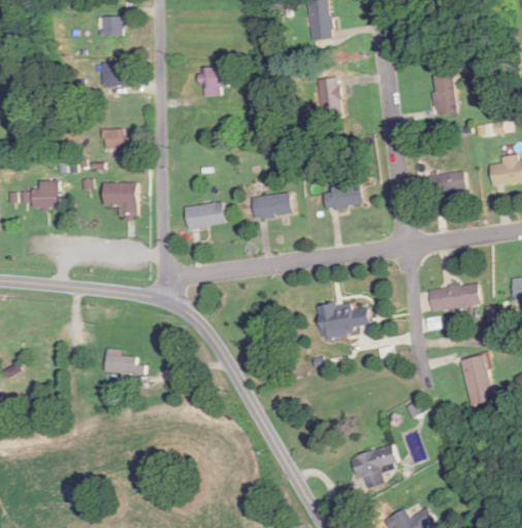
[(312,0),(305,1),(310,41),(331,39),(327,0),(312,0)]
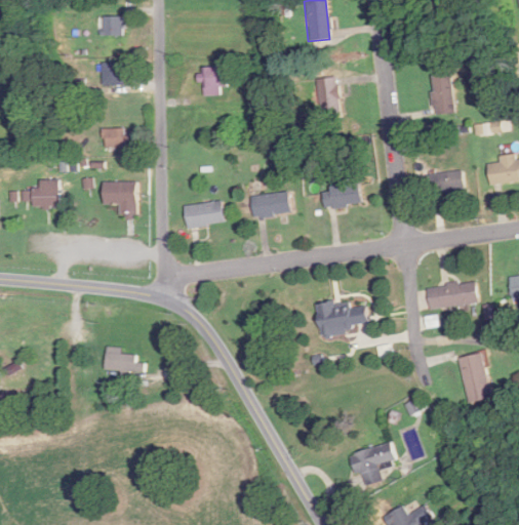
[(119,16),(100,16),(100,35),(119,35),(119,16)]
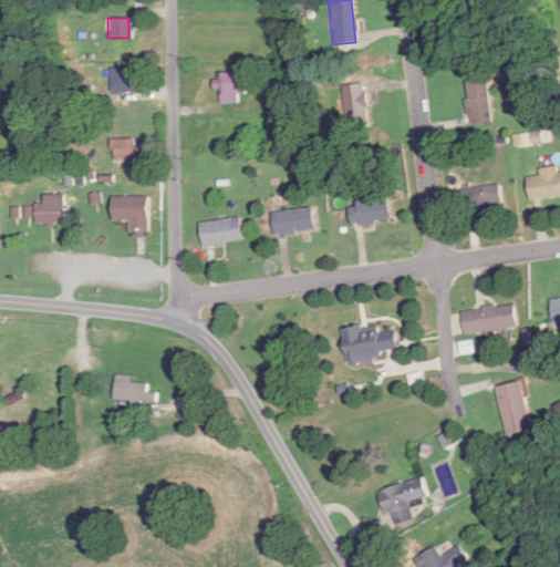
[(106,91),(132,91),(132,68),(106,68),(106,91)]
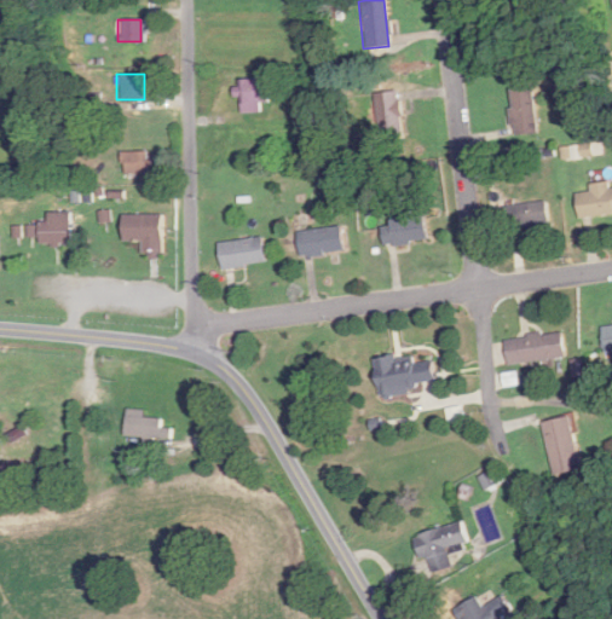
[(257,113),(257,103),(264,103),(264,80),(234,80),(234,113),(257,113)]
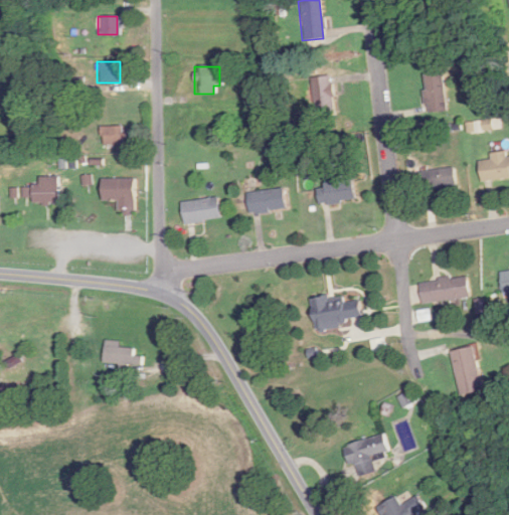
[(420,72),(420,112),(442,112),(442,72),(420,72)]
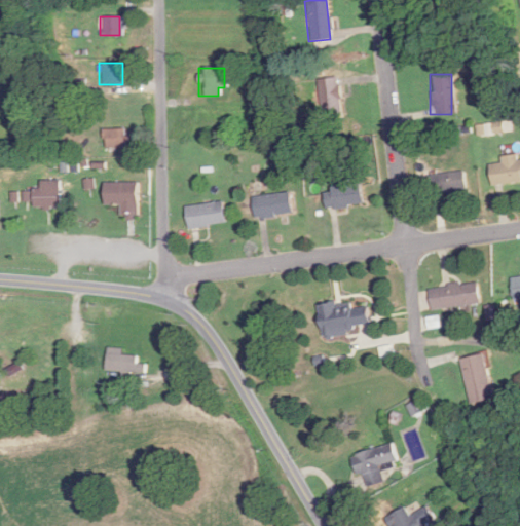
[(316,119),(337,119),(337,78),(316,78),(316,119)]
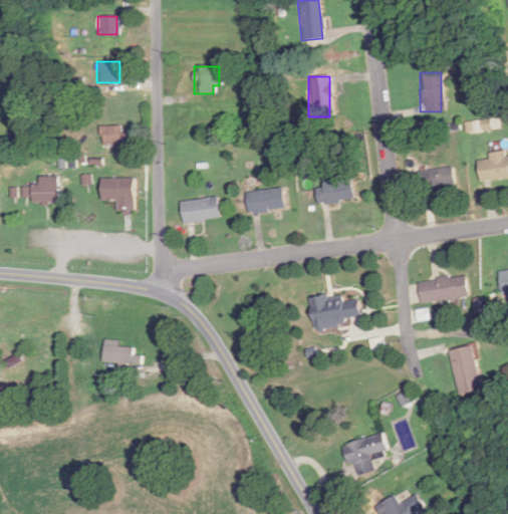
[(120,144),(118,123),(99,124),(100,145),(120,144)]
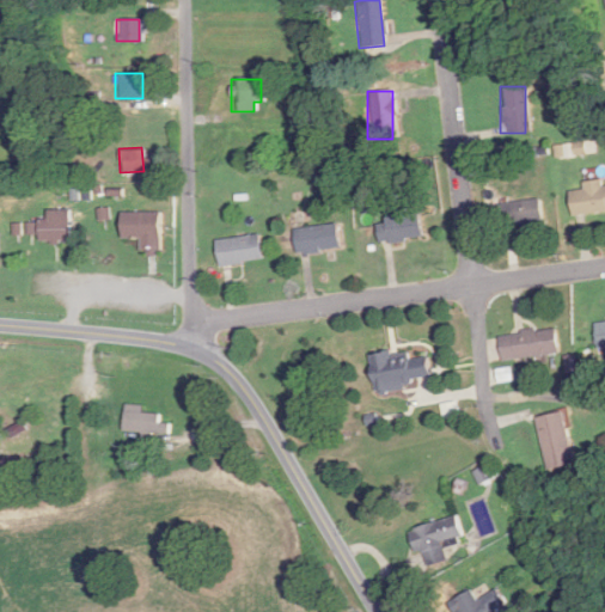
[(569,216),(604,209),(604,185),(599,187),(598,179),(579,183),(580,189),(566,191),(569,216)]
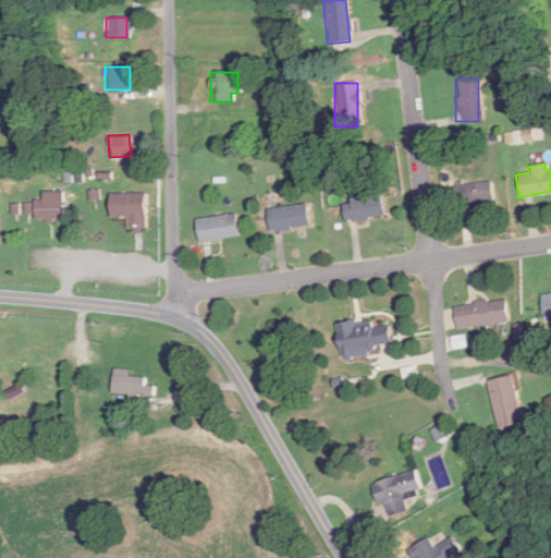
[(453,207),(491,203),(489,182),(451,185),(453,207)]
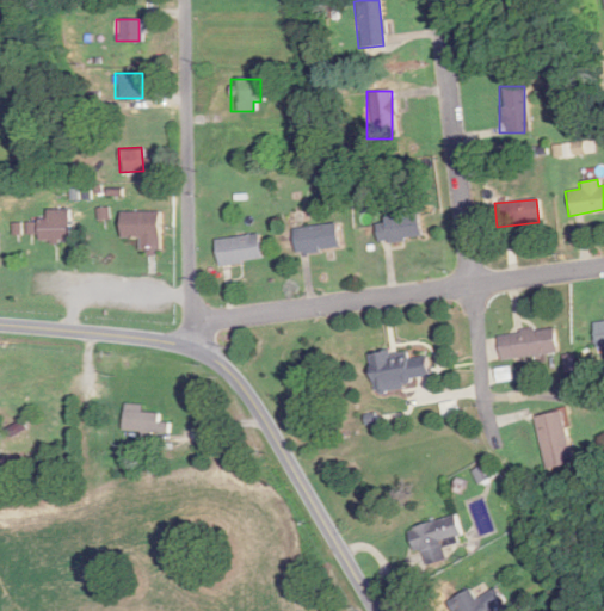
[(34,241),(68,241),(68,210),(43,210),(43,218),(34,218),(34,241)]
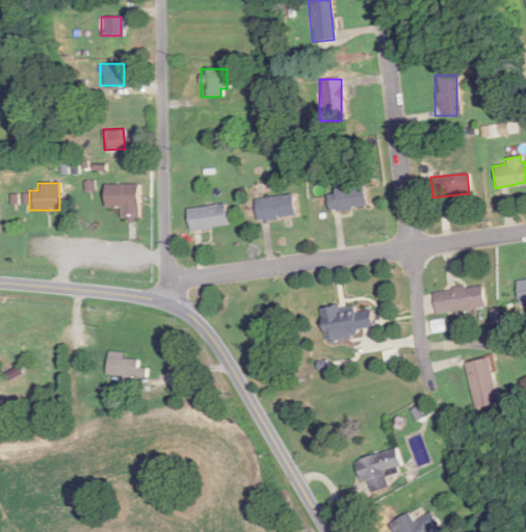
[(103,208),(120,208),(120,218),(137,218),(137,184),(102,185),(103,208)]
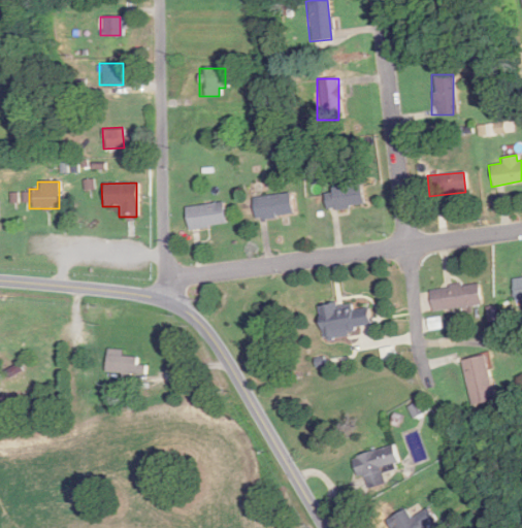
[(363,204),(360,184),(322,190),(324,210),(363,204)]
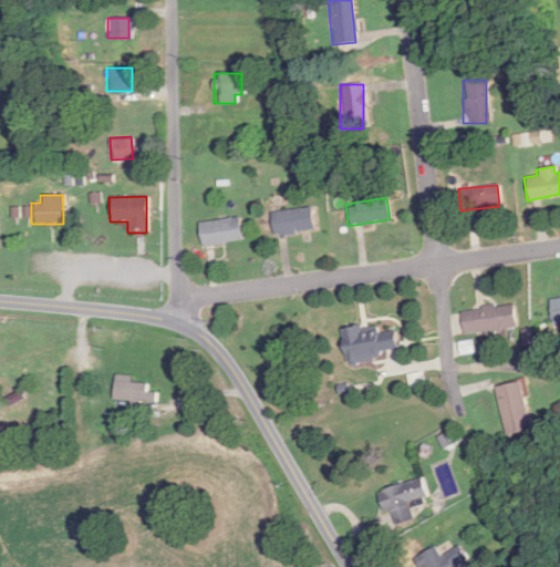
[(311,208),(268,209),(269,233),(312,232),(311,208)]
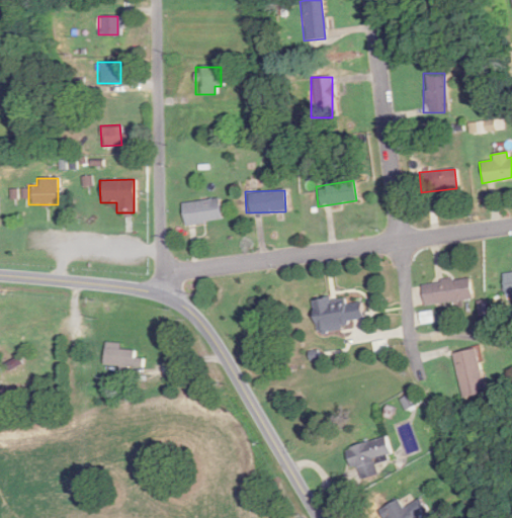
[(182,226),(220,221),(217,198),(179,203),(182,226)]
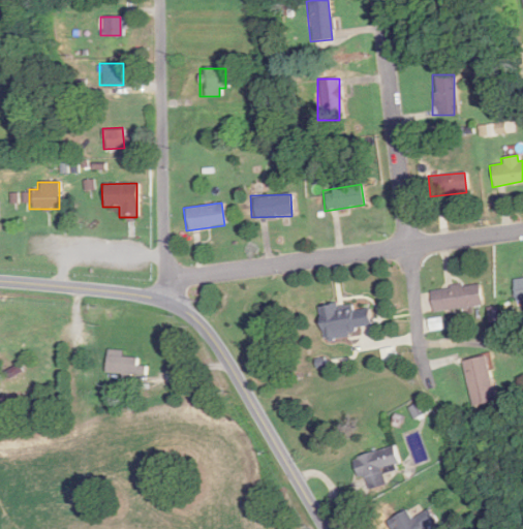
[(522,277),(512,280),(516,303),(522,301),(522,277)]
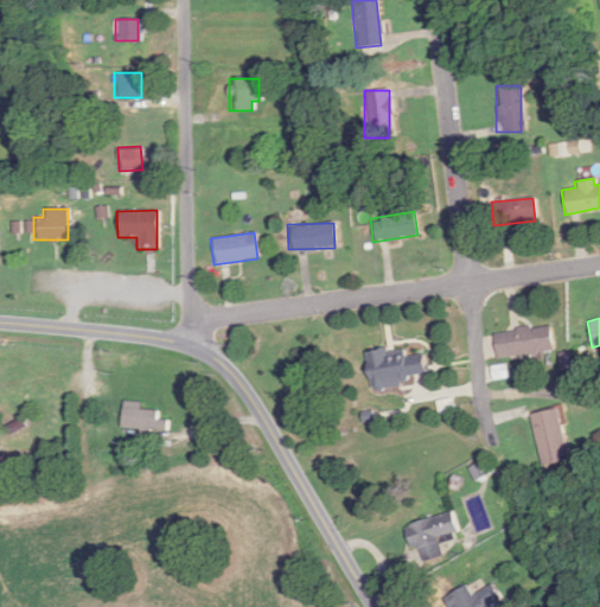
[(491,333),(493,358),(551,350),(549,326),(491,333)]
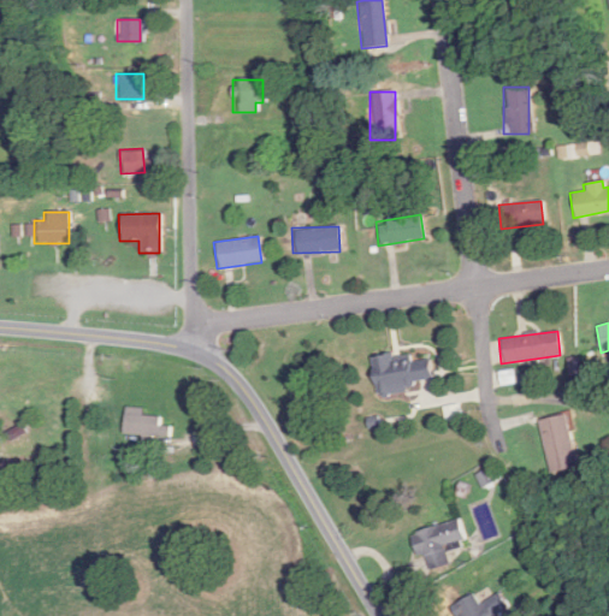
[(367,357),(373,394),(432,383),(429,359),(409,362),(407,350),(367,357)]
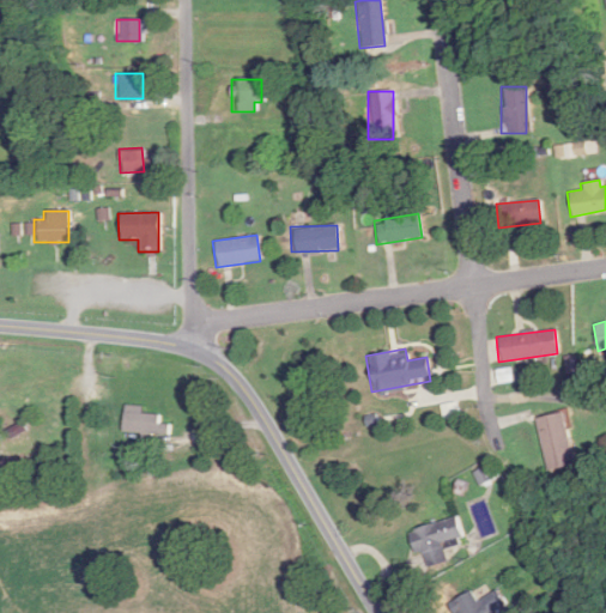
[(156,414),(138,413),(139,406),(121,406),(120,434),(165,436),(167,425),(156,424),(156,414)]
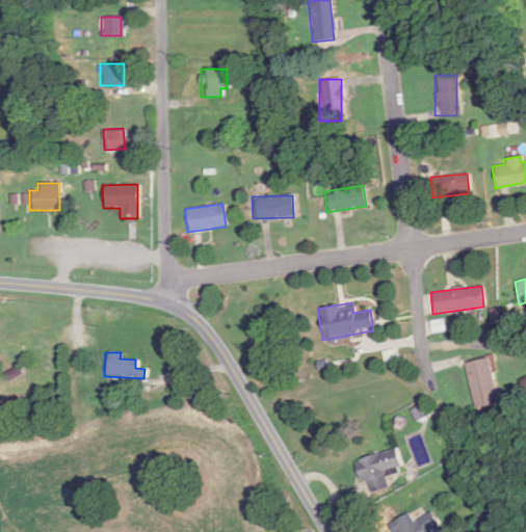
[(463,364),(473,408),(497,403),(488,358),(463,364)]
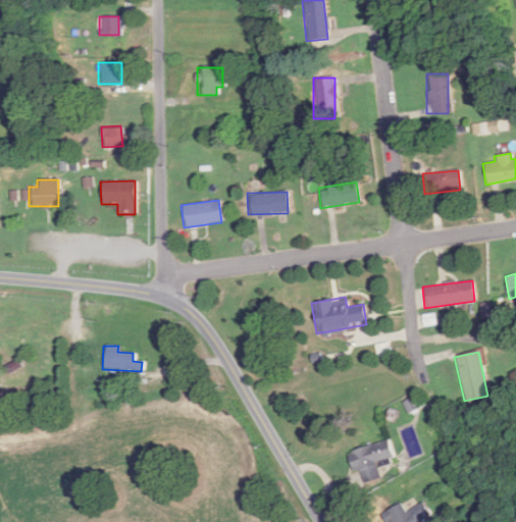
[(351,471),(357,470),(361,483),(378,479),(373,461),(392,457),(387,439),(345,451),(351,471)]
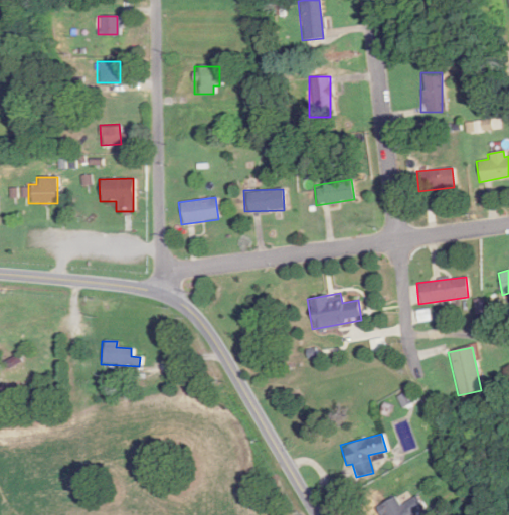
[(374,508),(378,514),(406,514),(421,507),(414,495),(398,505),(393,497),(374,508)]
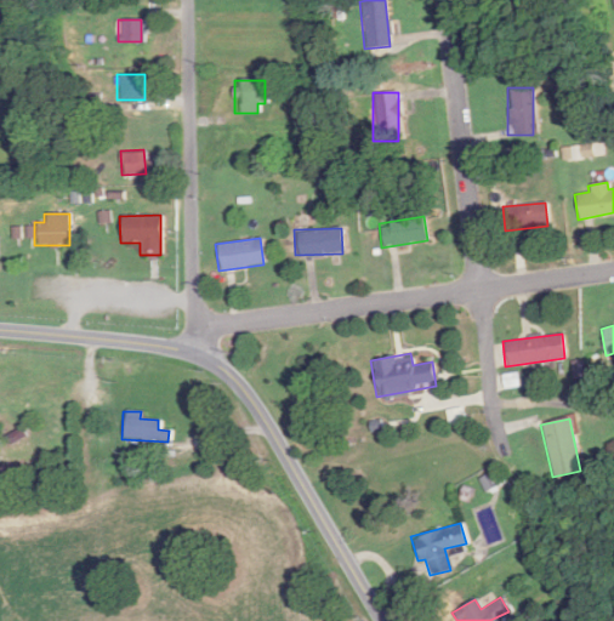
All buildings are outlined.
